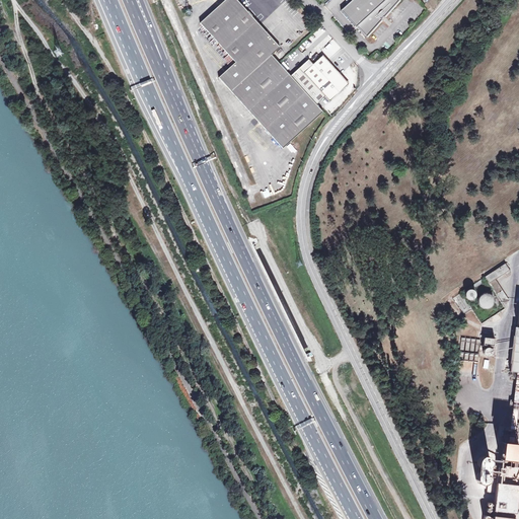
[(271,55),(279,47),(236,0),(223,0),(200,22),(235,62),(218,77),(282,148),(322,112),(271,55)]
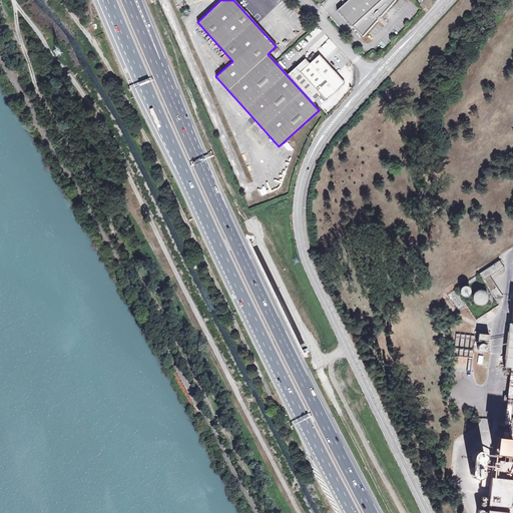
[(348,0),(337,10),(352,26),(353,25),(363,36),(378,19),(377,18),(378,16),(380,17),(394,0),(348,0)]
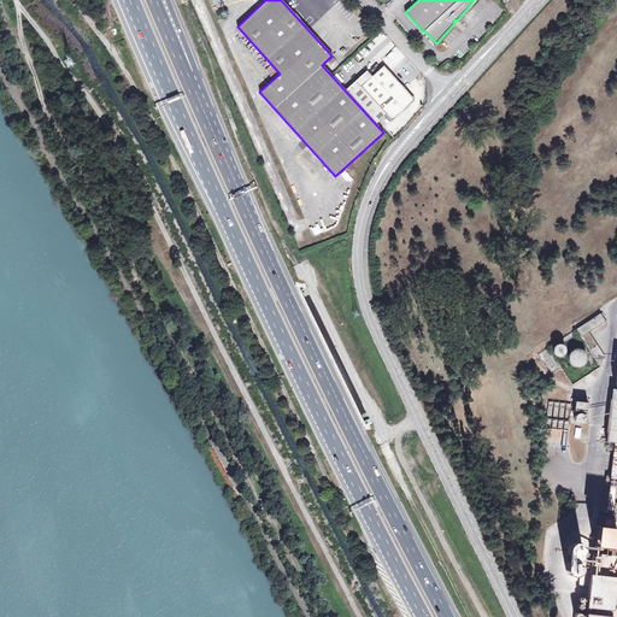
[(424,30),(423,31),(434,46),(436,43),(424,30)]
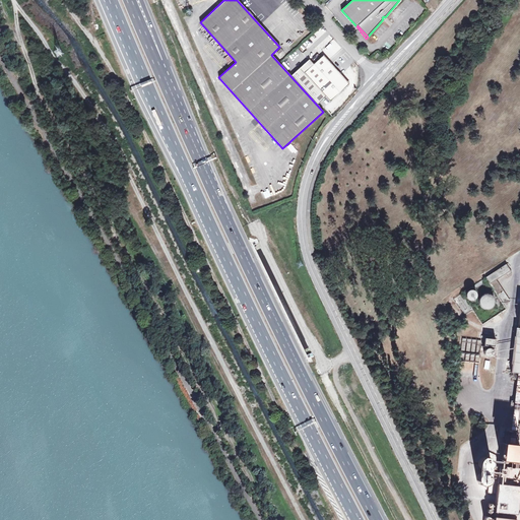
[(326,96),(330,101),(347,85),(347,82),(323,55),(313,64),(304,72),(326,96)]
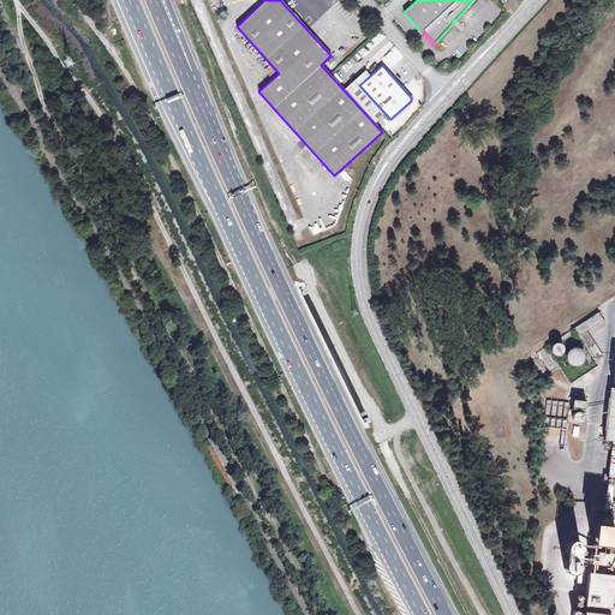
[(359,85),(370,76),(365,71),(345,89),(376,123),(386,114),(359,85)]
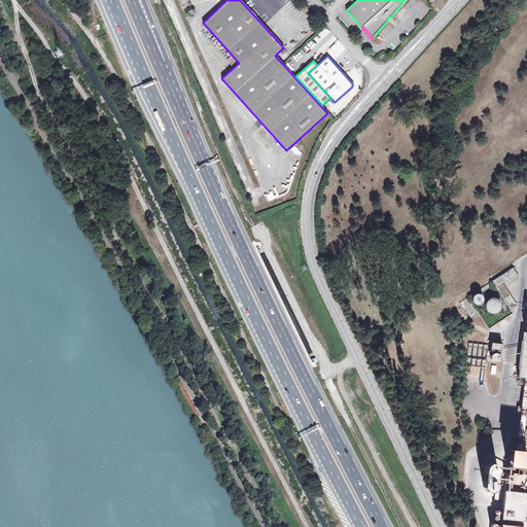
[(347,98),(358,89),(355,85),(344,94),(347,98)]
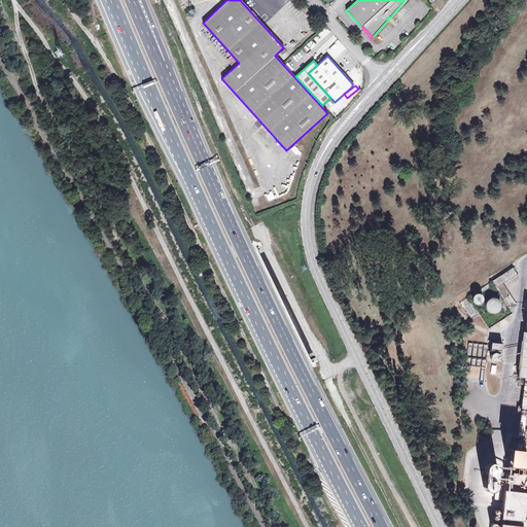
[(513,278),(518,275),(514,268),(493,281),(512,311),(513,310),(516,305),(503,284),(513,278)]
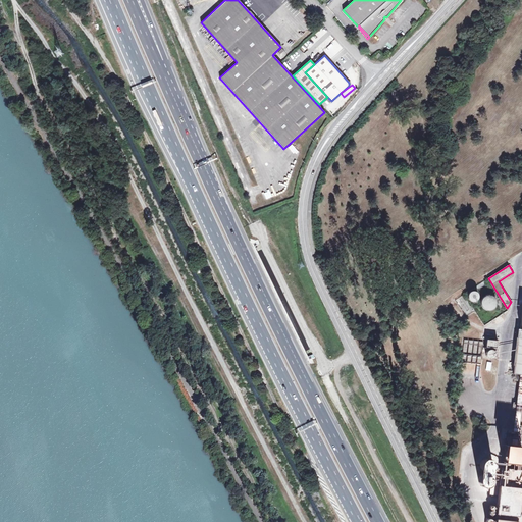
[(476,292),(475,291),(474,291),(472,291),(470,293),(469,295),(468,296),(469,297),(469,299),(470,300),(472,301),(473,301),(474,301),(477,301),(478,299),(479,297),(479,296),(478,294),(476,292)]
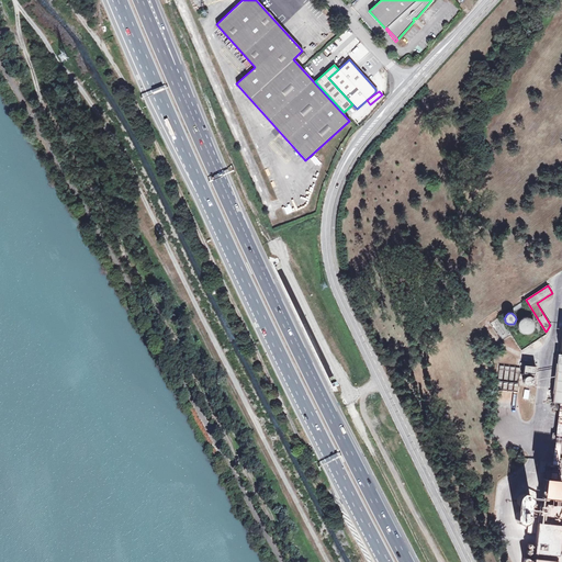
[(518,323),(518,326),(518,327),(519,330),(521,333),(524,334),(527,334),(529,333),(531,332),(534,328),(534,325),(532,323),(531,319),(528,318),(525,318),(523,319),(520,321),(518,323)]
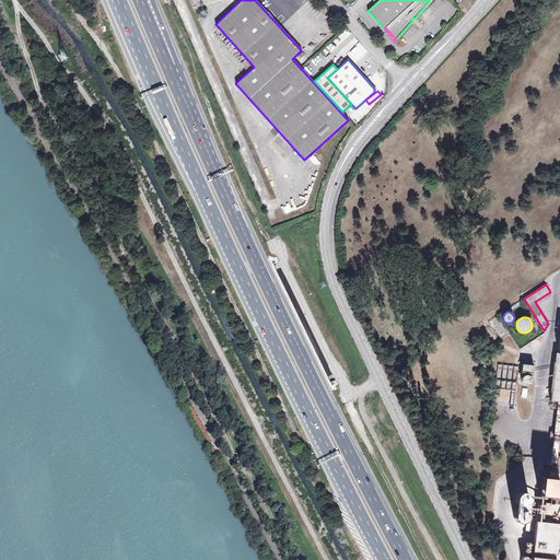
[(559,333),(558,353),(556,353),(550,400),(559,401),(559,333)]
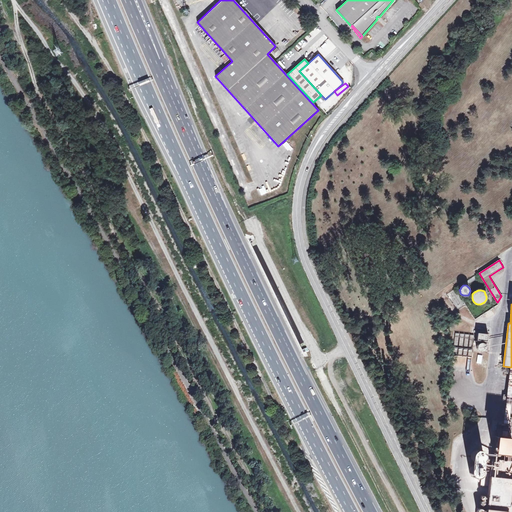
[(492,308),(482,314),(484,317),(486,315),(488,317),(495,313),(492,308)]
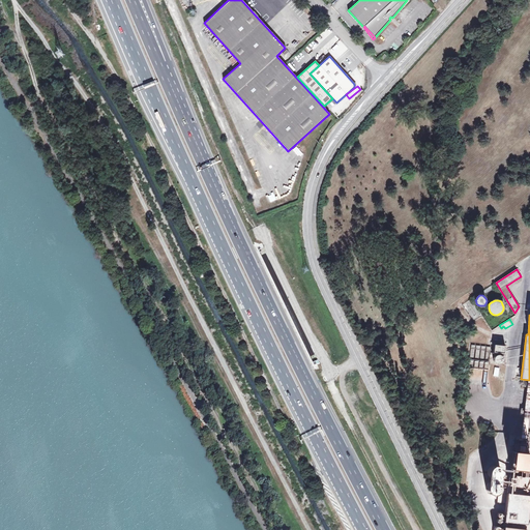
[(505,346),(494,345),(493,352),(504,354),(505,346)]
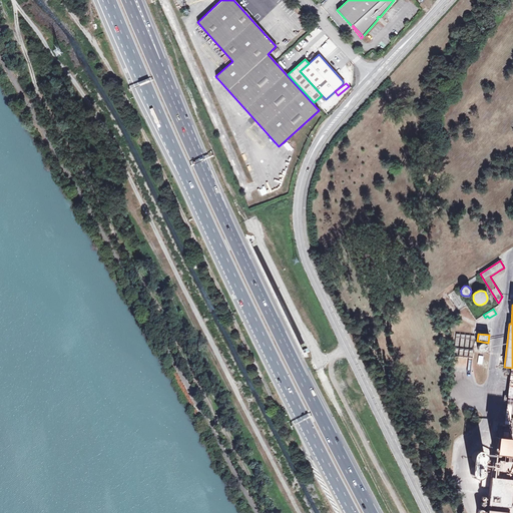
[(479,344),(478,346),(477,347),(477,350),(478,351),(479,352),(481,353),(483,353),(484,352),(486,351),(486,349),(486,347),(485,345),(484,344),(483,344),(481,344),(479,344)]
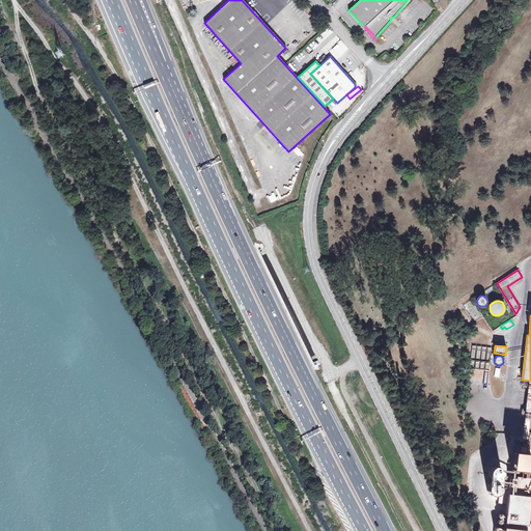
[(513,452),(511,470),(529,472),(530,454),(530,445),(515,443),(514,452),(513,452)]
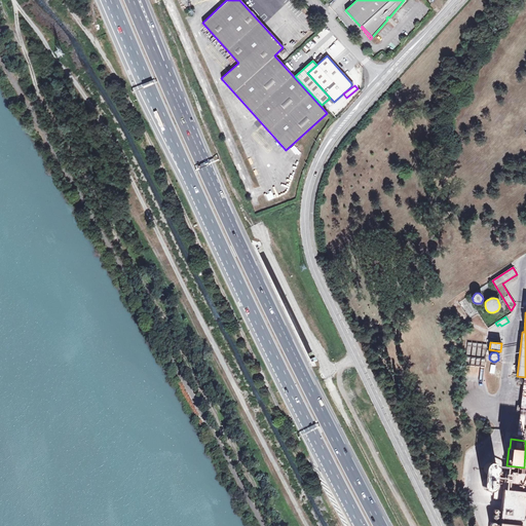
[(494,473),(495,473),(496,471),(496,470),(496,467),(496,466),(495,464),(494,463),(493,463),(492,462),(490,462),(488,462),(487,463),(485,464),(485,465),(484,467),(484,468),(485,471),(485,472),(486,473),(487,473),(487,474),(488,474),(489,474),(489,475),(490,475),(491,475),(492,474),(493,474),(494,473)]
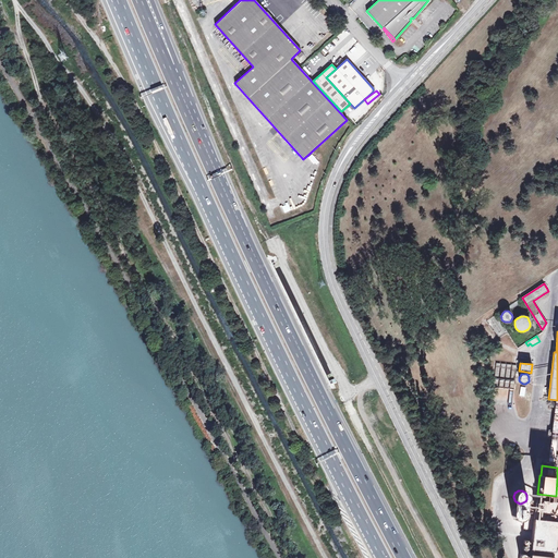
[(514,499),(513,509),(514,509),(514,508),(516,508),(517,508),(517,507),(518,507),(519,507),(520,507),(520,508),(521,508),(522,508),(522,509),(523,509),(523,510),(524,510),(524,501),(523,502),(522,502),(521,504),(520,504),(519,504),(519,502),(518,502),(517,502),(517,501),(516,501),(514,500),(514,499)]
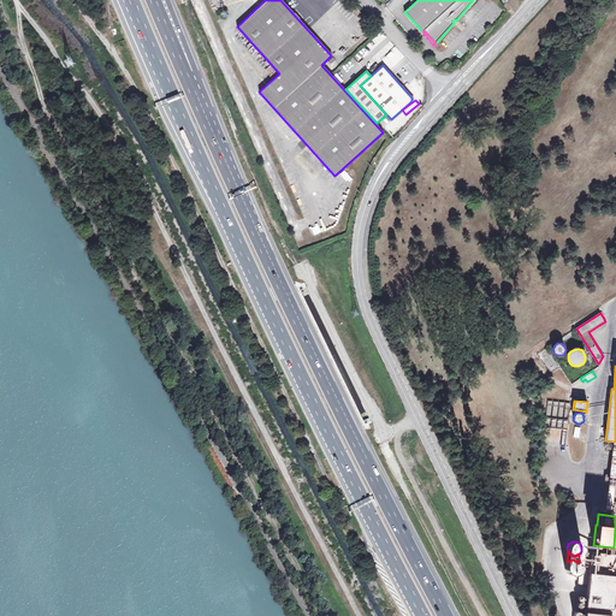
[(610,615),(614,588),(615,569),(615,557),(581,554),(578,584),(587,585),(584,615),(610,615)]
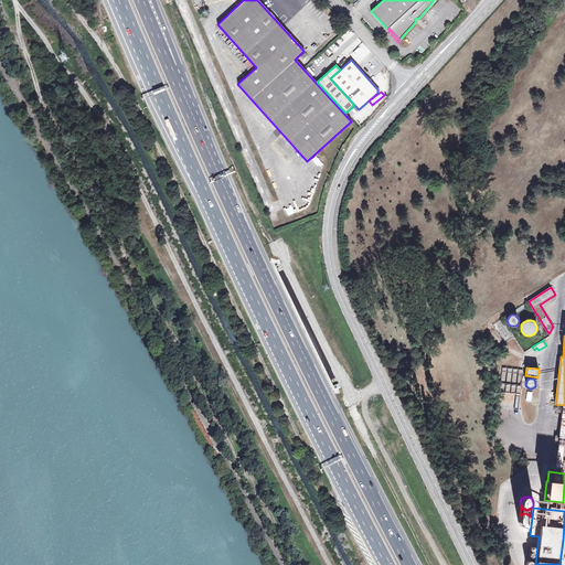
[(521,515),(520,515),(519,516),(518,519),(518,521),(519,522),(519,524),(521,525),(522,526),(523,526),(525,526),(526,526),(529,525),(530,524),(531,522),(531,520),(531,519),(531,516),(530,516),(530,515),(529,515),(529,514),(528,514),(526,514),(526,513),(525,513),(524,513),(523,513),(523,514),(522,514),(521,514),(521,515)]
